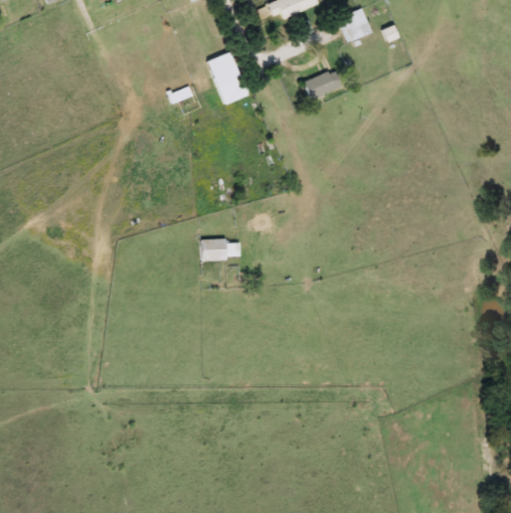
[(285,18),(282,12),(274,16),(268,4),(276,0),(317,0),(319,3),(285,18)]
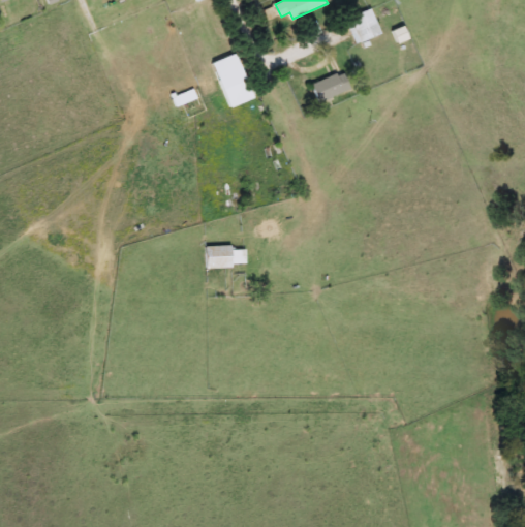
[(349,17),(372,7),(382,33),(360,42),(349,17)]
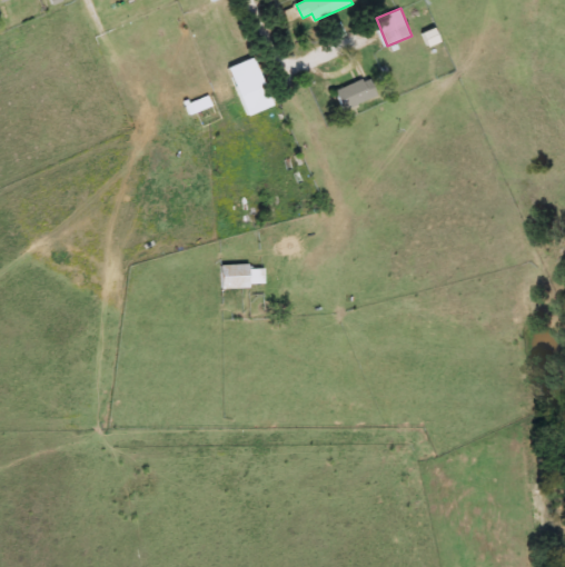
[(347,33),(335,39),(330,27),(343,22),(347,33)]
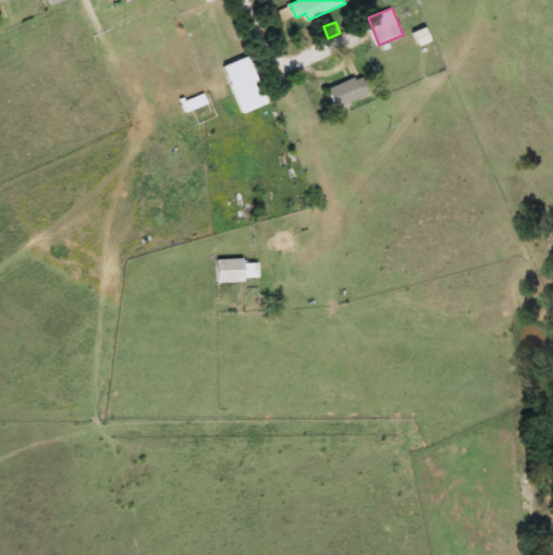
[(268,103),(242,112),(229,73),(254,64),(268,103)]
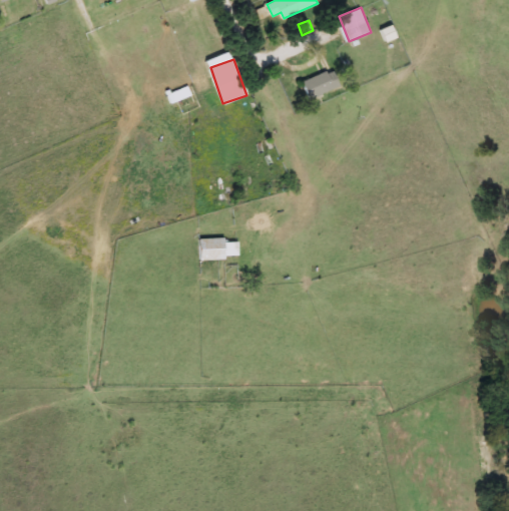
[(303,81),(332,68),(339,86),(310,98),(303,81)]
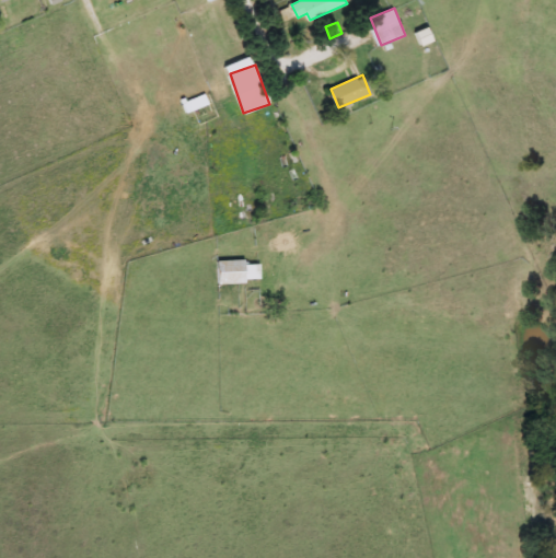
[(189,111),(186,103),(206,94),(209,103),(189,111)]
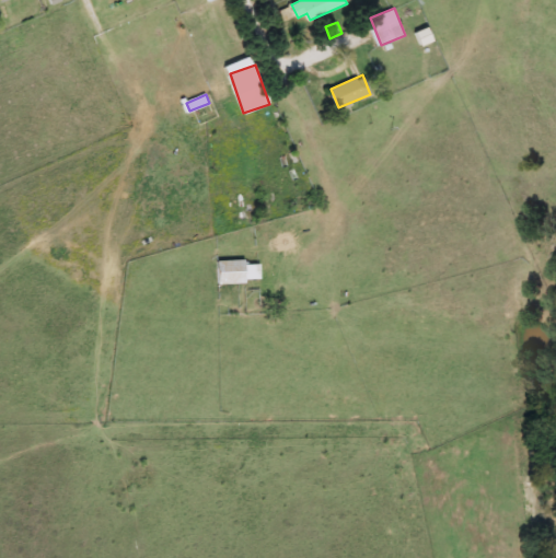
[(219,259),(262,259),(262,281),(219,281),(219,259)]
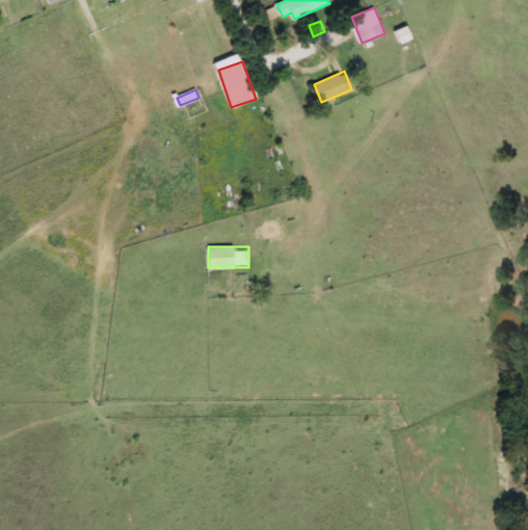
All buildings are outlined.
